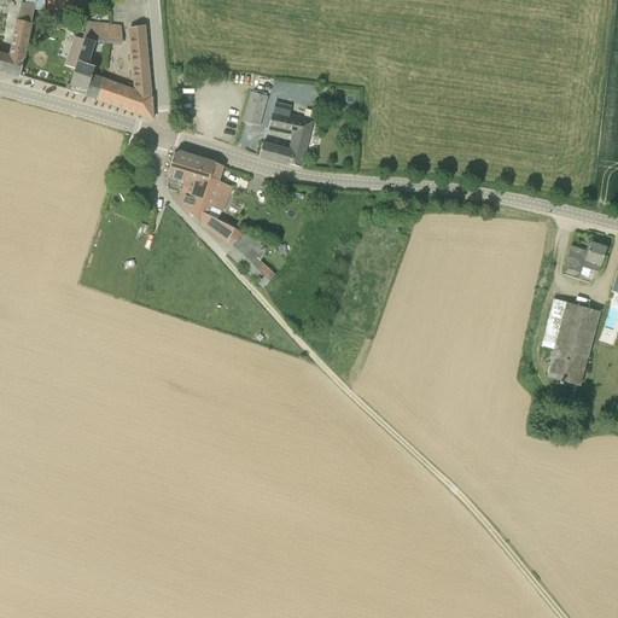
[(0,53),(0,70),(5,71),(5,73),(21,76),(34,10),(45,9),(45,0),(25,0),(27,5),(21,5),(10,57),(0,53)]
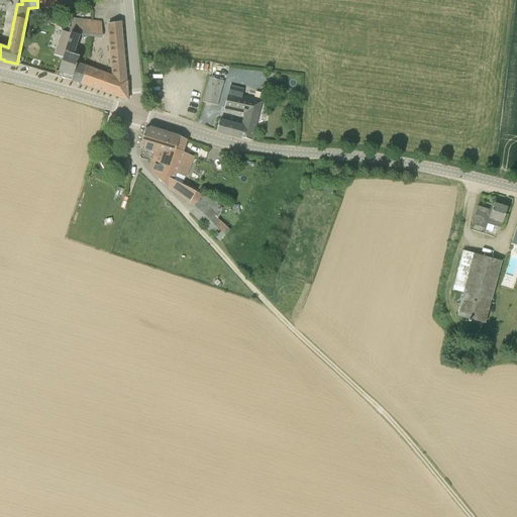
[(90,34),(91,22),(73,20),(69,32),(62,29),(54,54),(63,57),(59,72),(72,77),(71,80),(73,80),(80,82),(80,83),(81,83),(84,66),(77,63),(79,57),(73,55),(80,33),(90,34)]
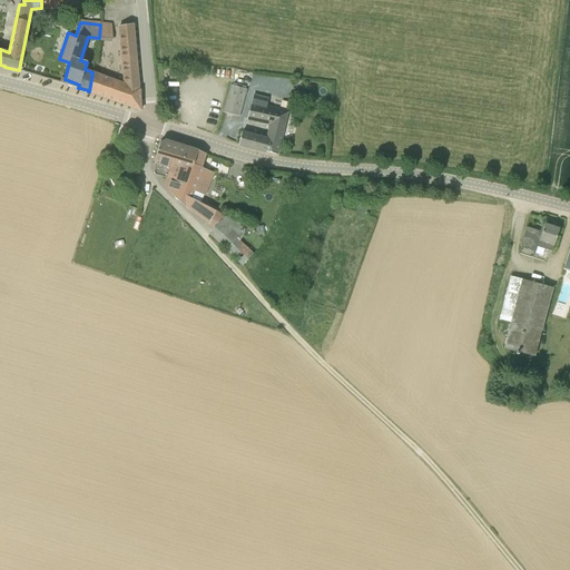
[(92,72),(89,91),(108,98),(116,100),(116,101),(140,110),(133,23),(119,26),(125,85),(92,72)]
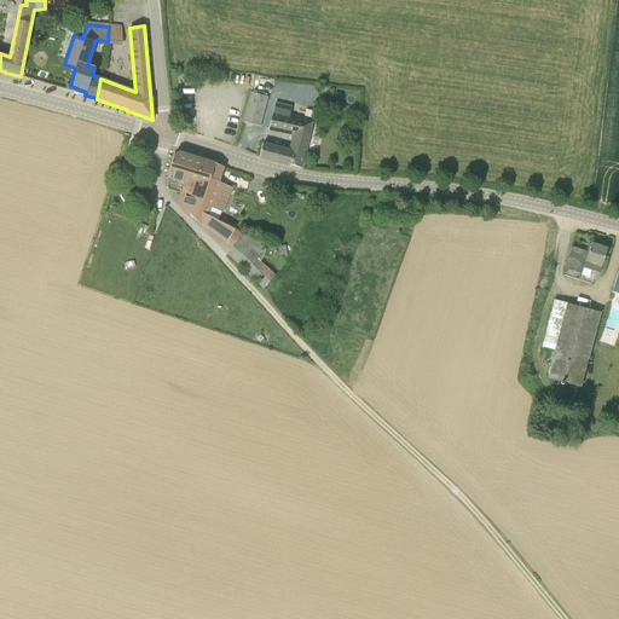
[(122,28),(109,27),(108,41),(122,42),(122,28)]
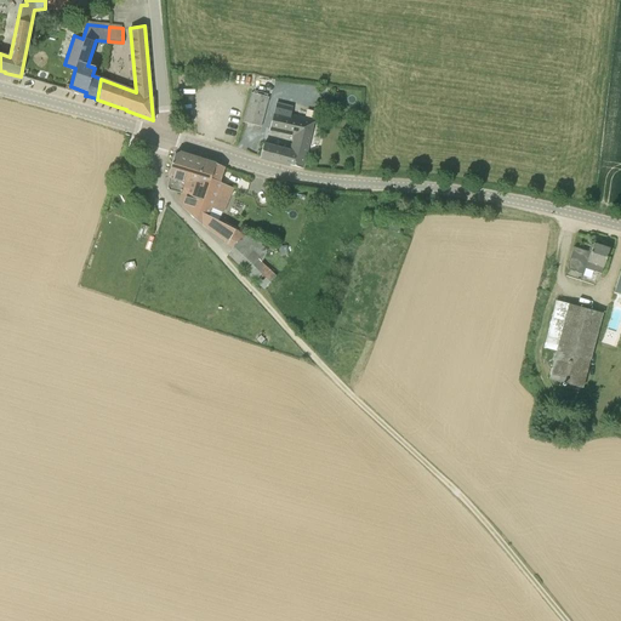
[(251,93),(243,123),(261,127),(268,98),(251,93)]
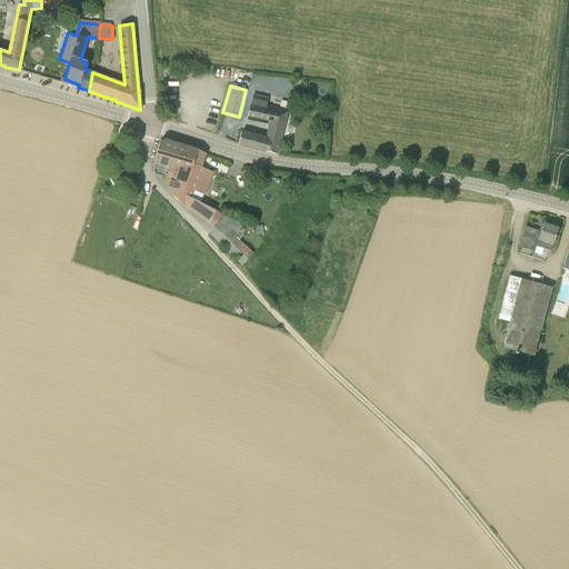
[(276,155),(287,110),(267,106),(268,100),(252,96),(247,118),(270,125),(266,139),(241,133),(238,145),(255,149),(255,148),(263,150),(263,151),(276,155)]
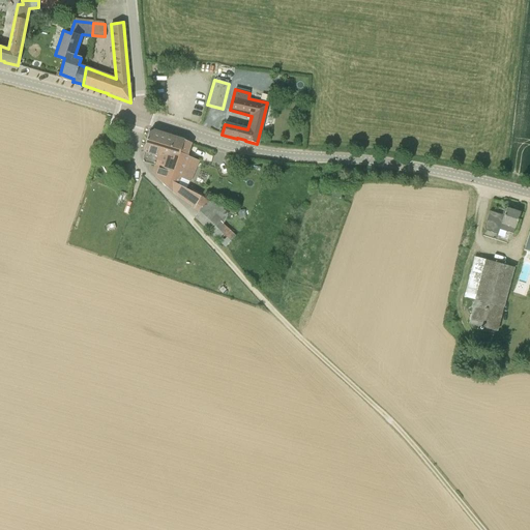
[(187,154),(190,143),(184,140),(153,130),(149,133),(144,149),(145,149),(143,159),(150,162),(150,164),(155,166),(155,165),(173,170),(179,152),(187,154)]
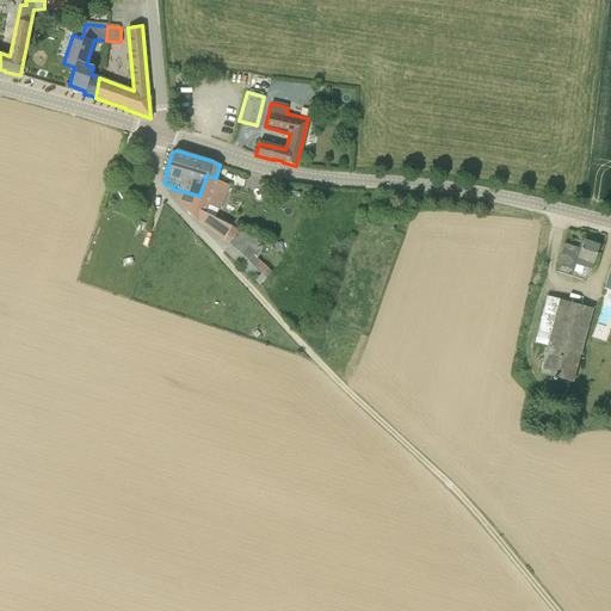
[(176,199),(180,205),(192,217),(203,224),(229,242),(226,251),(226,252),(260,284),(272,272),(258,259),(266,241),(250,235),(248,236),(240,232),(204,213),(208,202),(215,205),(218,195),(213,191),(217,180),(215,179),(216,178),(207,176),(199,196),(179,190),(179,191),(176,199)]
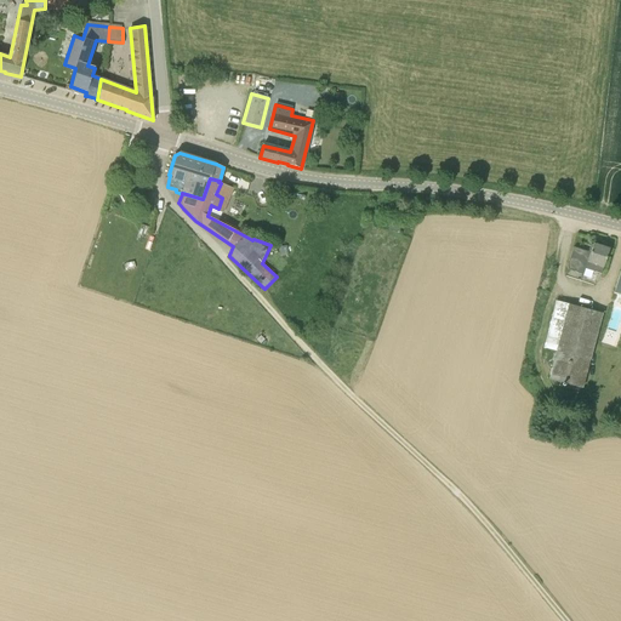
[(593,244),(593,245),(591,244),(588,252),(586,260),(588,261),(585,268),(602,274),(609,250),(593,244)]
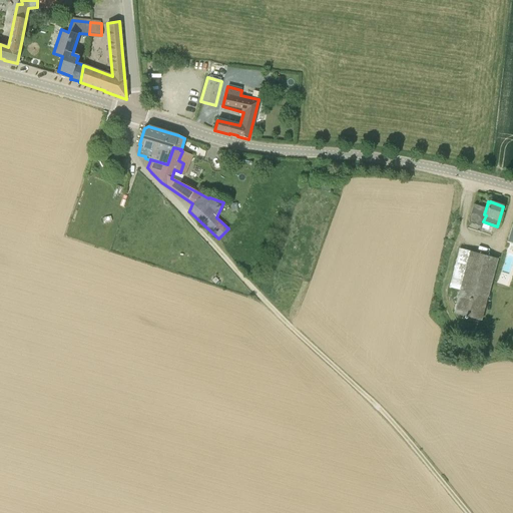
[(486,208),(474,204),(469,219),(470,222),(482,226),(483,221),(486,215),(484,214),(486,208)]
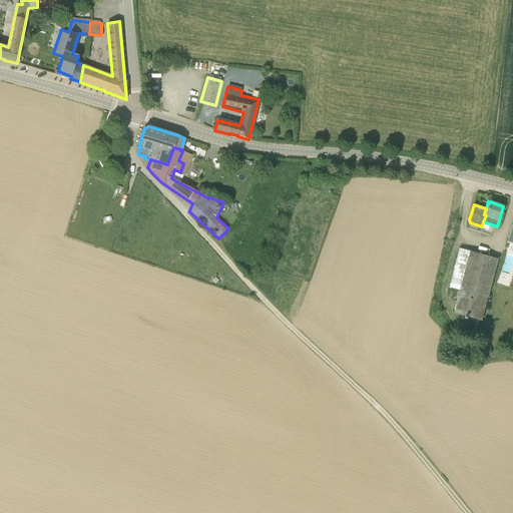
[(462,249),(460,260),(452,289),(459,291),(453,314),(481,321),(497,259),(470,251),(462,249)]
